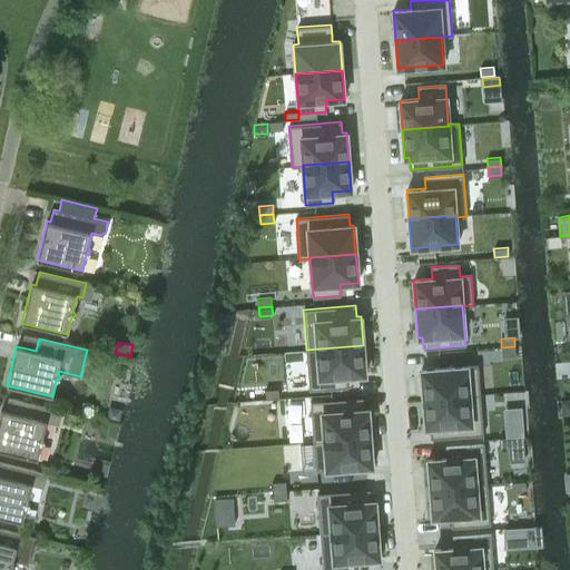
[(363,345),(306,350),(310,390),(347,387),(346,375),(365,374),(363,345)]
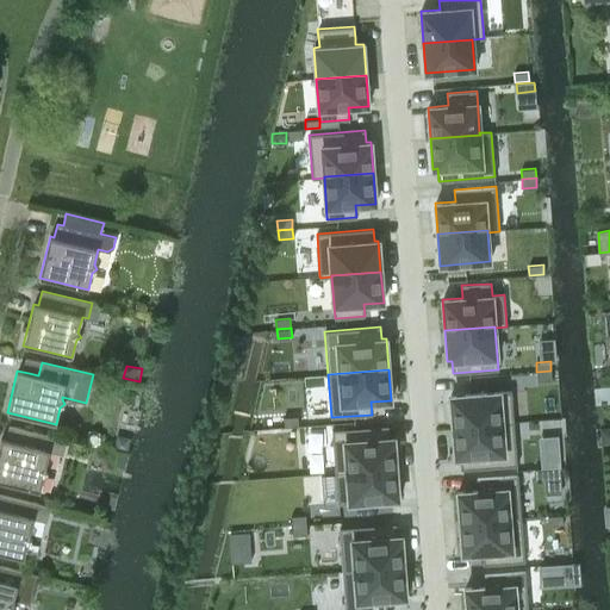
[(551,371),(536,372),(537,381),(552,380),(551,371)]
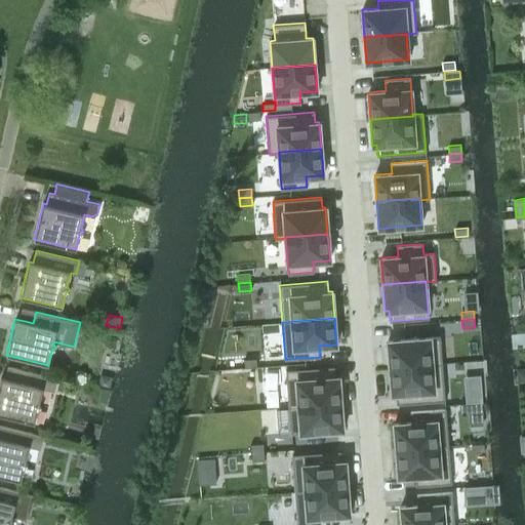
[(440,336),(388,340),(390,367),(442,363),(440,336)]
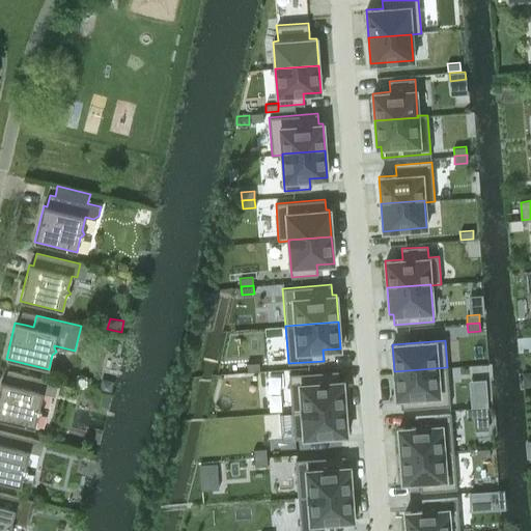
[(259,362),(247,363),(247,371),(260,370),(259,362)]
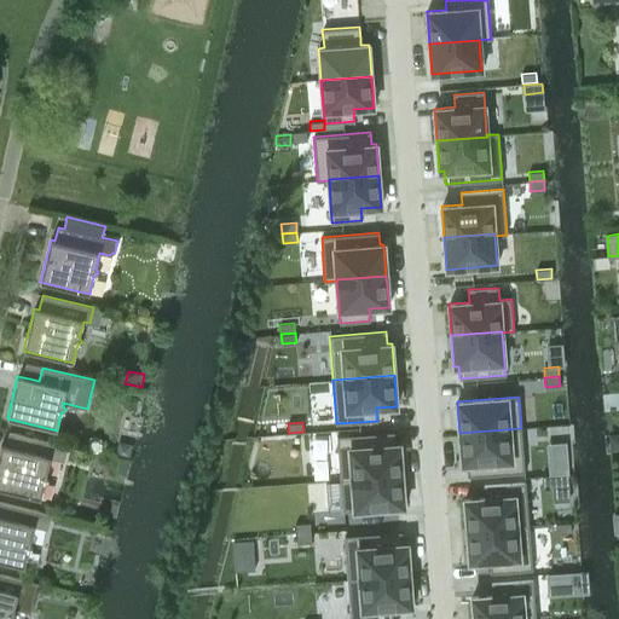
[(521,428),(460,433),(462,464),(467,463),(467,476),(525,472),(521,428)]
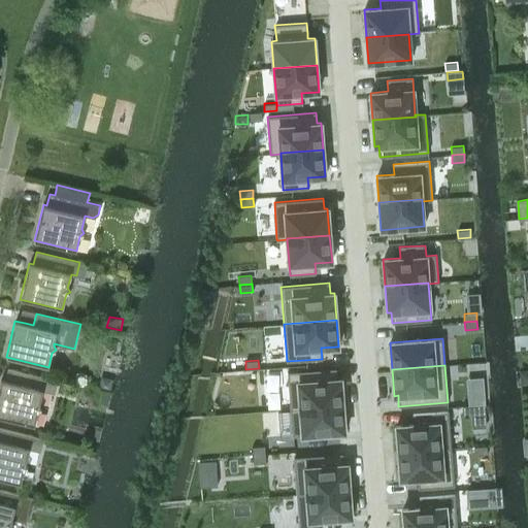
[(336,368),(287,372),(290,409),(342,405),(340,378),(336,378),(336,368)]
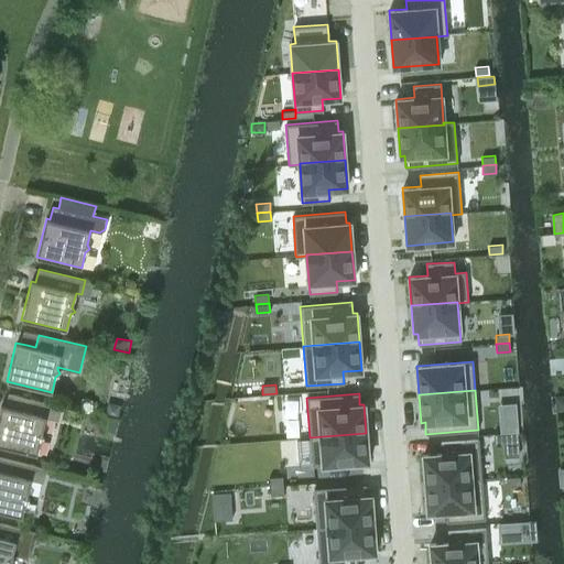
[(20,410),(1,404),(0,408),(0,445),(36,454),(41,438),(44,435),(42,431),(45,416),(52,419),(55,404),(23,397),(20,410)]
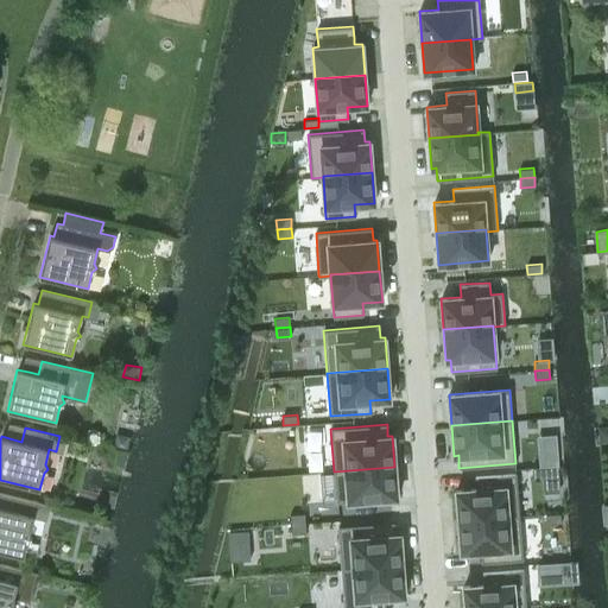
[(127,453),(116,450),(114,464),(124,467),(127,453)]
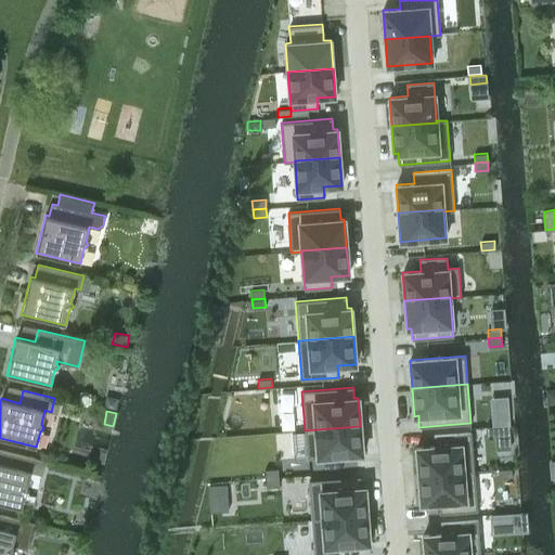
[(508,415),(493,417),(493,425),(510,423),(508,415)]
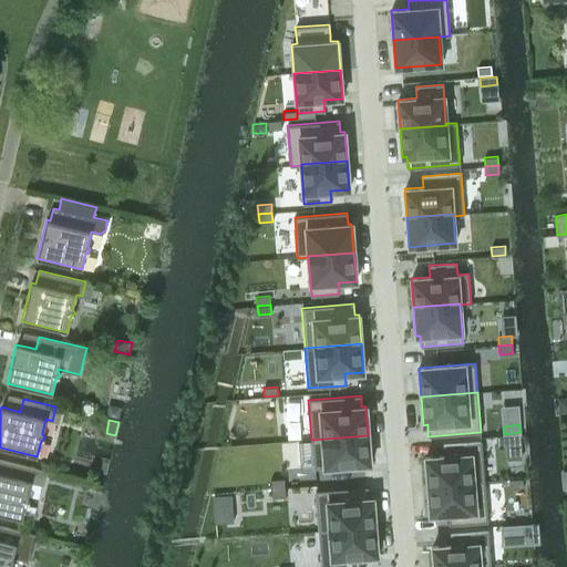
[(519,434),(497,435),(497,444),(505,444),(519,443),(519,434)]
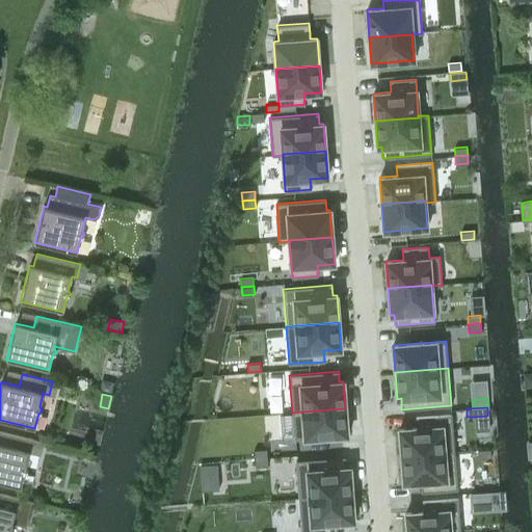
[(345,408),(292,413),(294,440),(347,435),(345,408)]
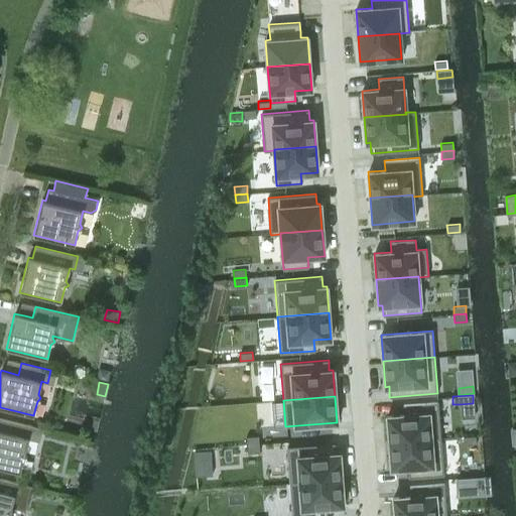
[(403,414),(387,415),(389,441),(440,437),(437,401),(403,404),(403,414)]
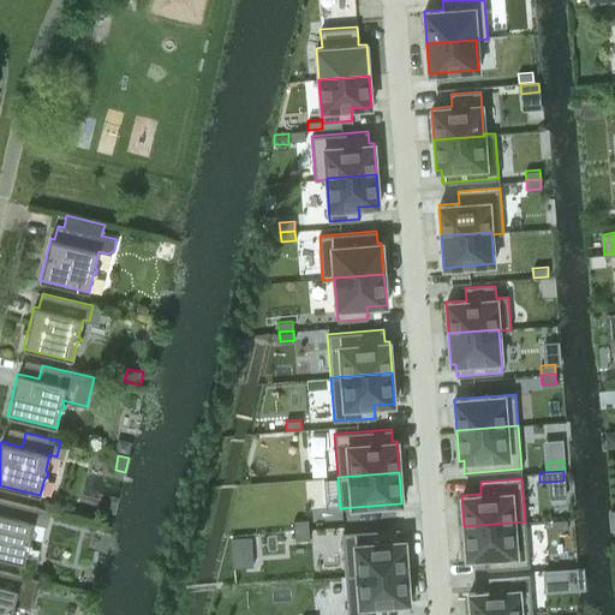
[(6,514),(0,512),(0,556),(24,563),(28,545),(33,543),(30,538),(34,523),(40,524),(43,508),(10,500),(6,514)]
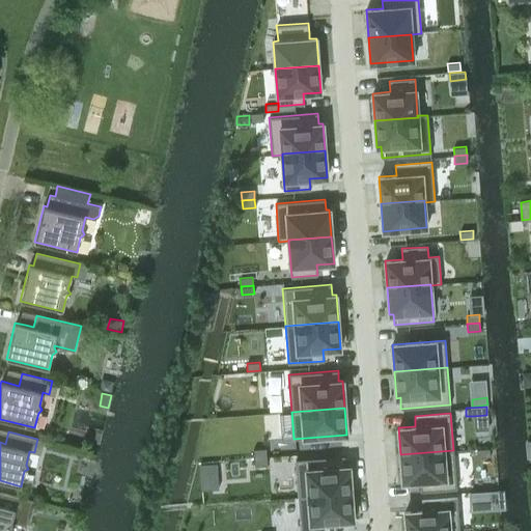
[(198,439),(196,478),(221,480),(223,441),(198,439)]
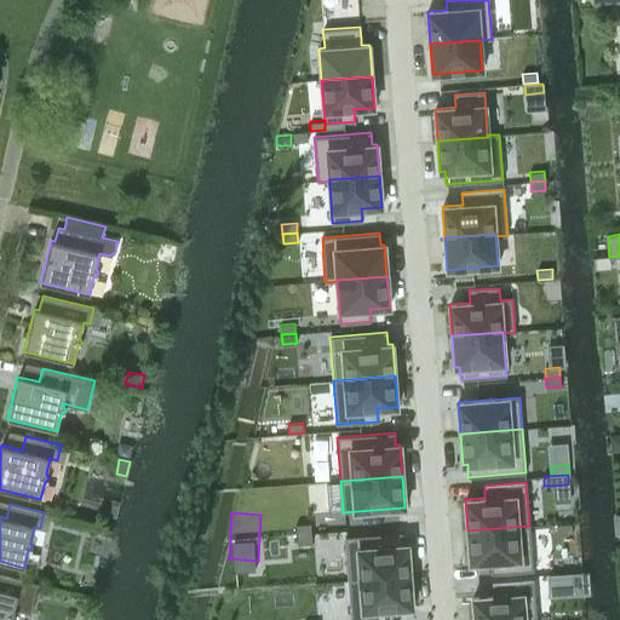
[(311,523),(296,524),(297,534),(311,533),(311,523)]
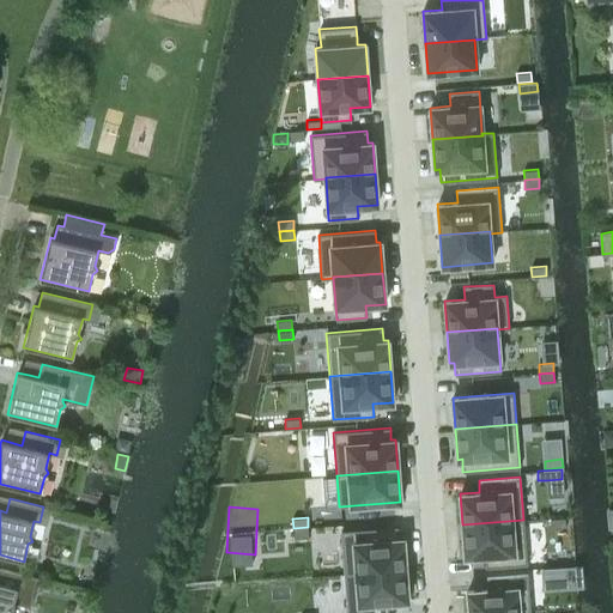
[(565,517),(550,519),(551,528),(565,527),(565,517)]
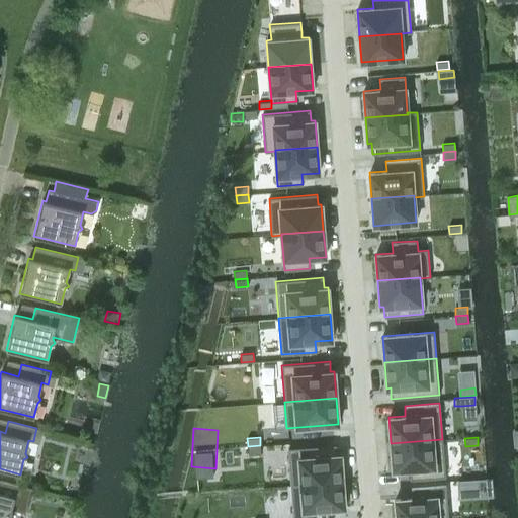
[(442,439),(391,443),(393,469),(410,468),(411,479),(445,477),(442,439)]
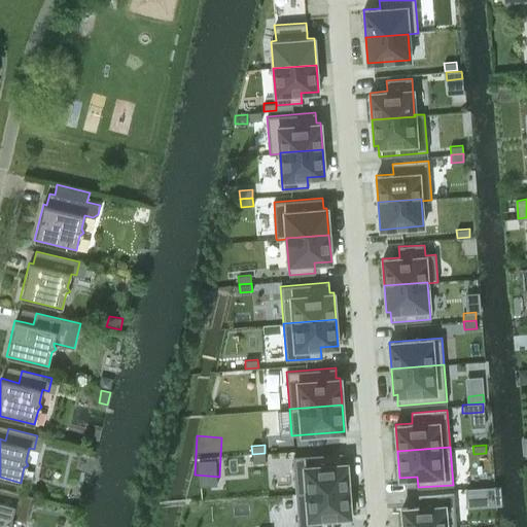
[(342,452),(293,456),(296,493),(349,489),(347,462),(343,463),(342,452)]
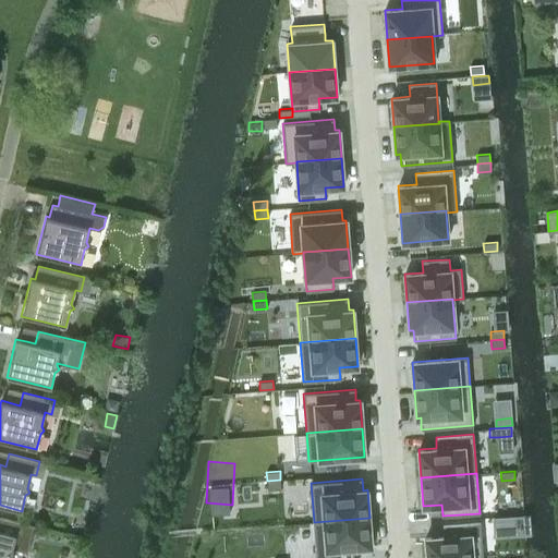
[(280,480),(267,481),(267,489),(281,488),(280,480)]
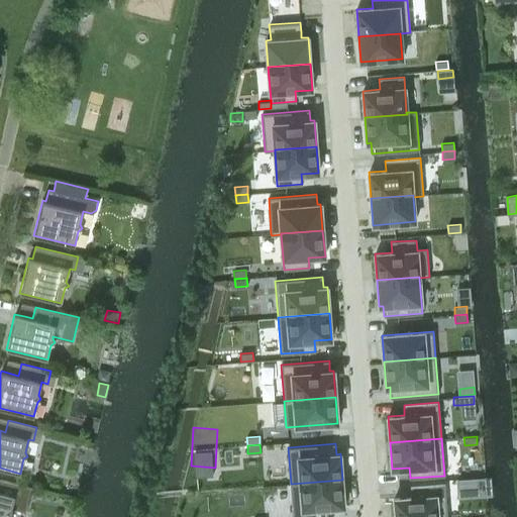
[(482,477),(473,478),(473,486),(482,485),(482,477)]
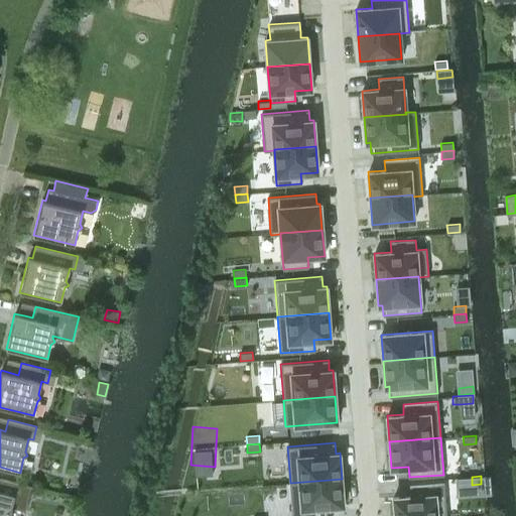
[(0,515),(9,515),(13,512),(11,508),(11,507),(25,510),(31,486),(0,478),(0,515)]
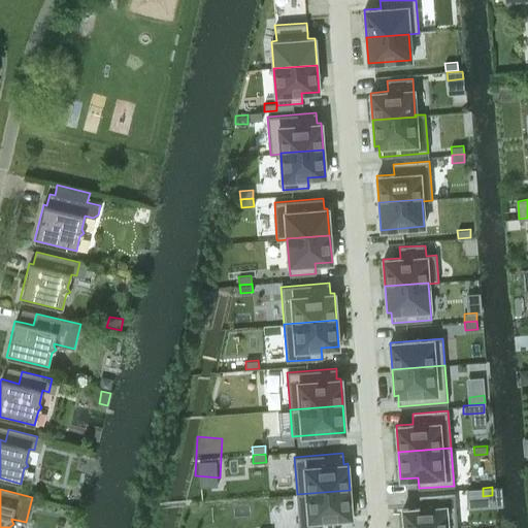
[(350,490),(297,494),(299,527),(334,527),(334,519),(352,517),(350,490)]
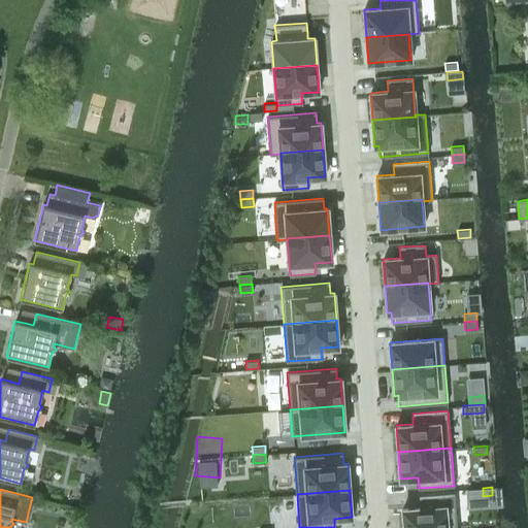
[(420,507),(402,508),(403,527),(457,527),(455,494),(419,497),(420,507)]
